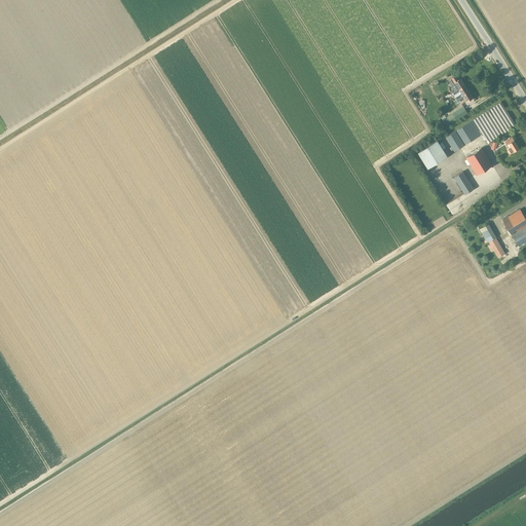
[(460,78),(458,80),(455,76),(448,80),(452,86),(451,87),(454,91),(464,85),(460,78)]
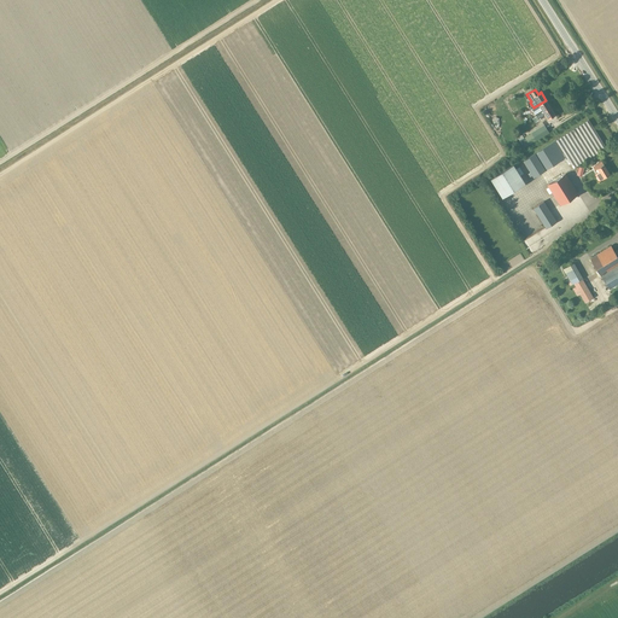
[(536,116),(551,108),(546,100),(534,108),(531,109),(534,111),(536,116)]
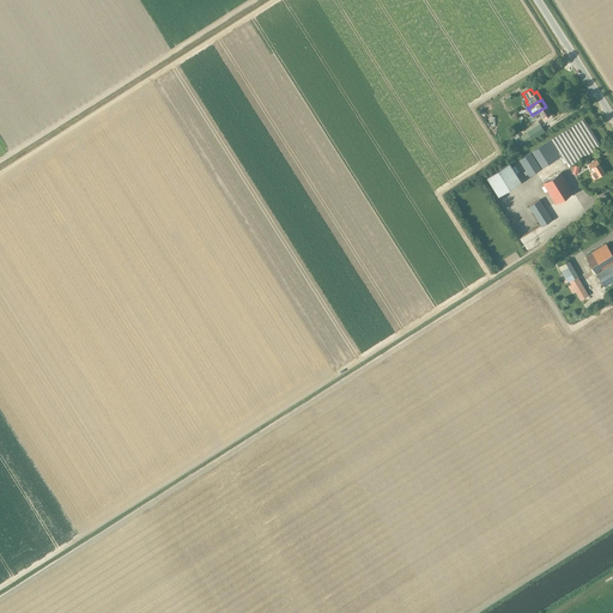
[(534,119),(540,114),(544,119),(551,114),(546,107),(532,115),(534,119)]
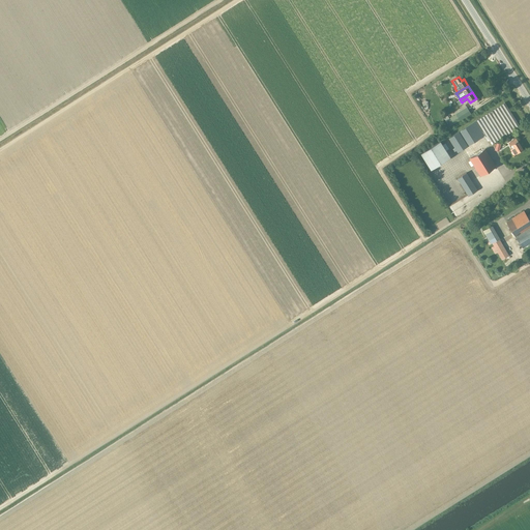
[(457,150),(458,152),(483,136),(488,142),(489,140),(492,144),(520,126),(505,102),(448,138),(454,147),(453,148),(454,151),(457,150)]
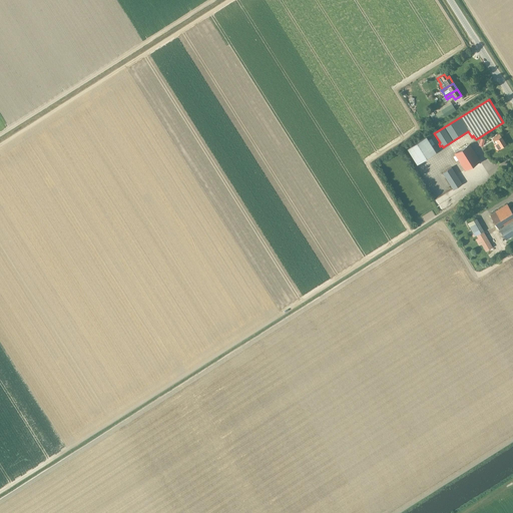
[(452,103),(441,110),(445,117),(456,110),(452,103)]
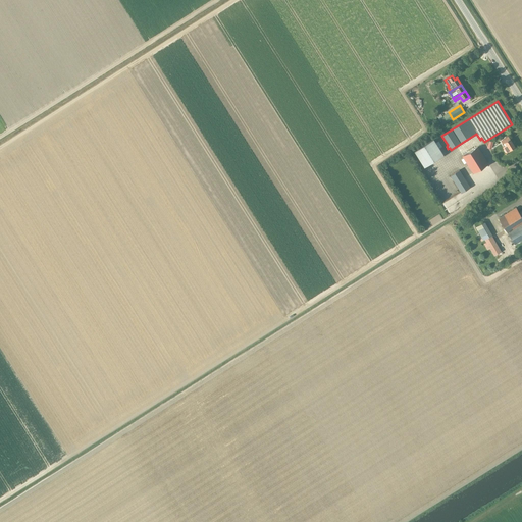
[(506,153),(510,151),(515,148),(510,139),(509,137),(503,140),(504,143),(505,143),(507,145),(503,147),(506,153)]
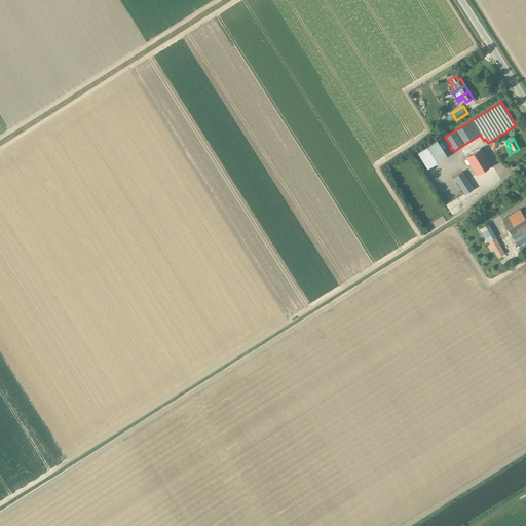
[(442,142),(440,144),(437,140),(417,152),(427,168),(447,156),(443,149),(446,148),(442,142)]
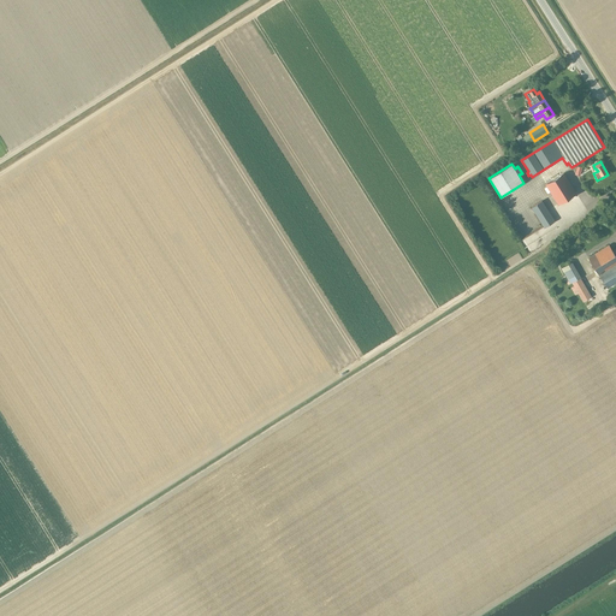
[(558,205),(576,194),(563,173),(546,184),(558,205)]
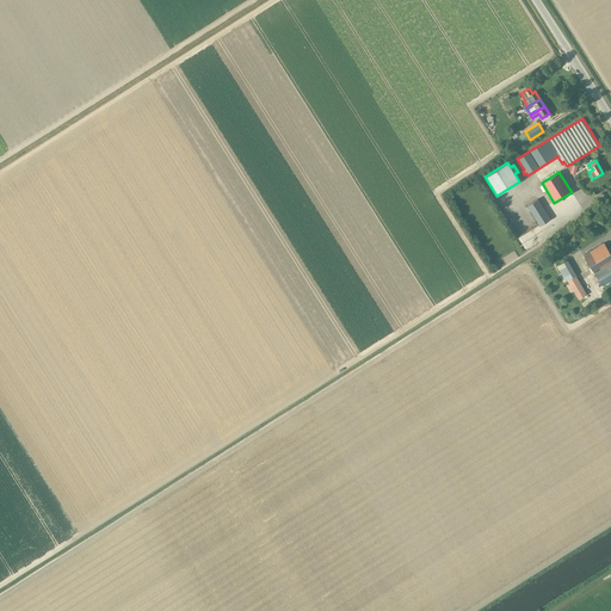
[(541,226),(550,220),(538,198),(528,205),(541,226)]
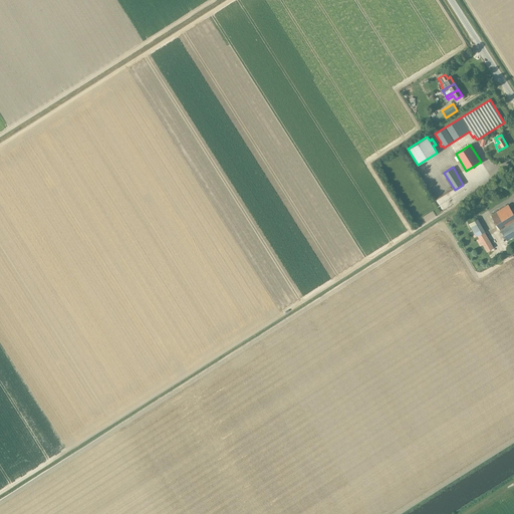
[(513,207),(511,209),(508,205),(491,215),(500,230),(513,221),(513,207)]
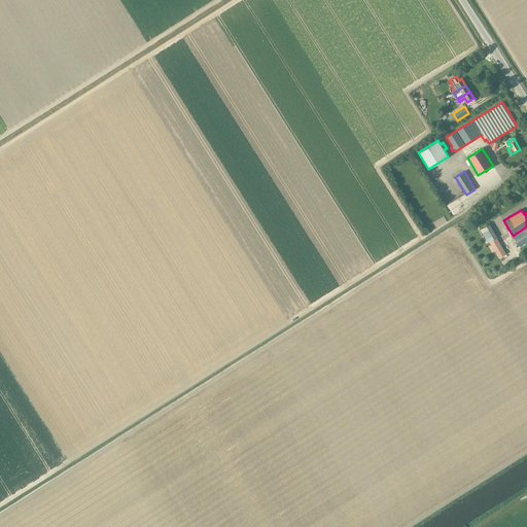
[(488,225),(480,230),(488,243),(489,242),(499,258),(506,254),(496,238),(488,225)]
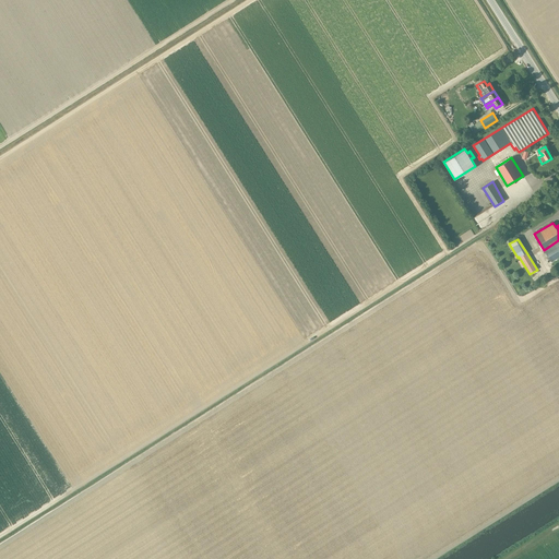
[(558,240),(544,250),(551,262),(558,257),(558,240)]
